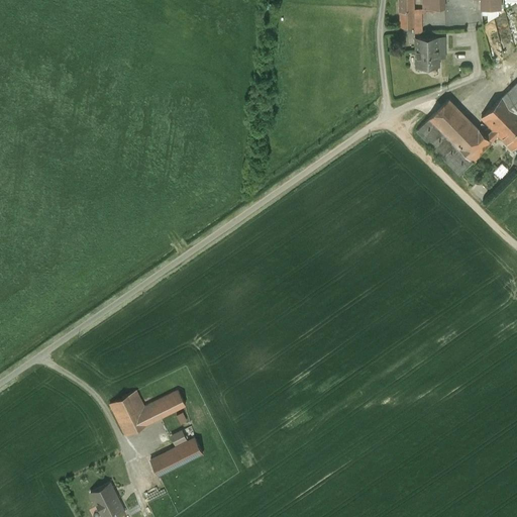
[(399,0),(400,12),(413,12),(412,0),(399,0)]
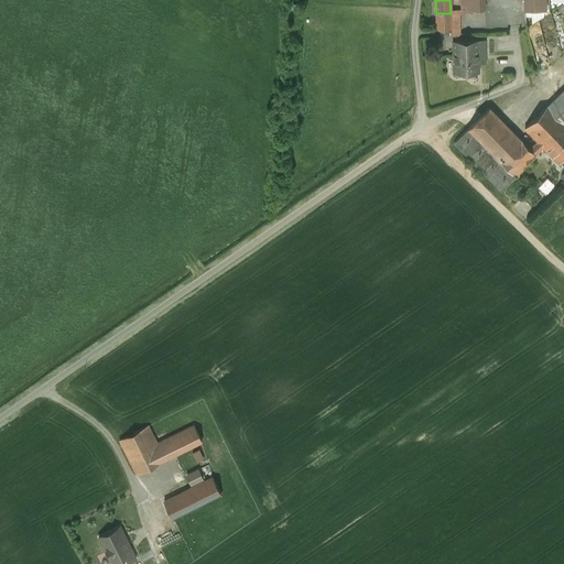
[(485,0),(462,0),(463,10),(486,9),(485,0)]
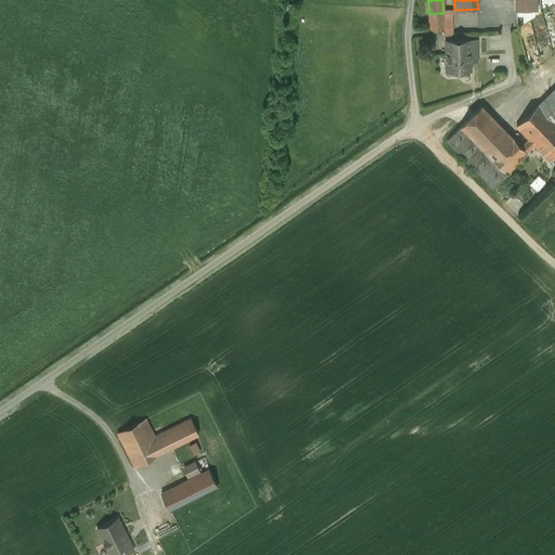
[(534,0),(516,0),(517,11),(536,11),(534,0)]
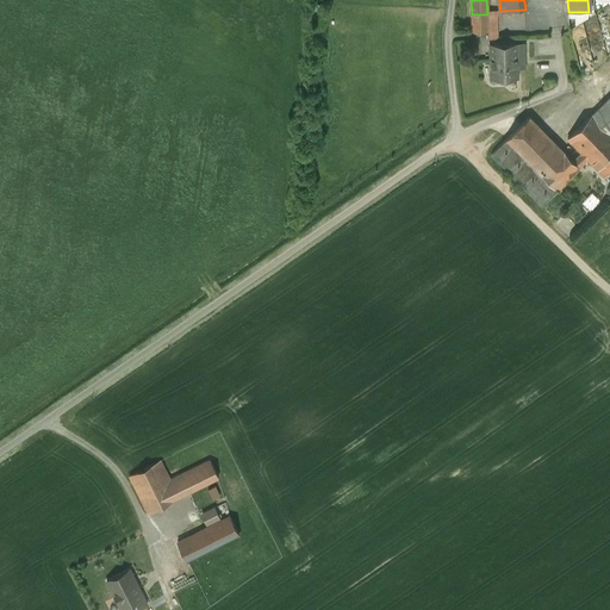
[(487,14),(472,14),(472,32),(489,31),(487,14)]
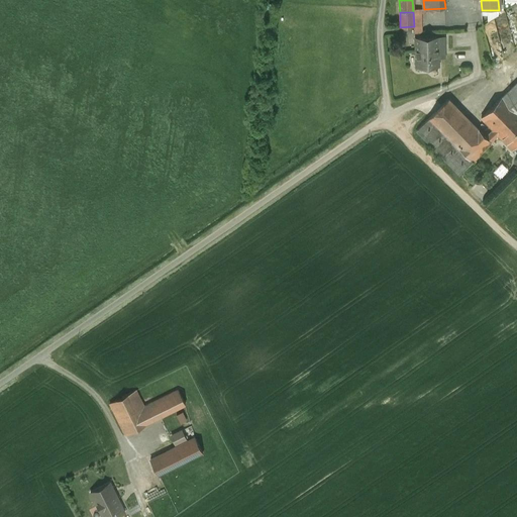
[(438,37),(416,37),(416,67),(438,67),(438,37)]
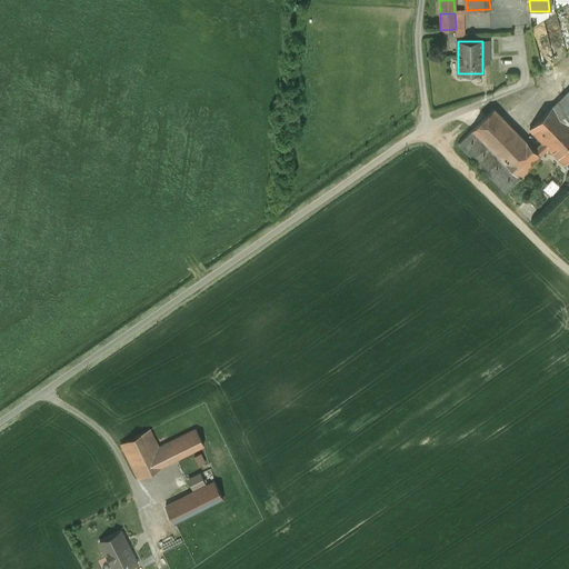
[(568,90),(553,107),(568,122),(568,90)]
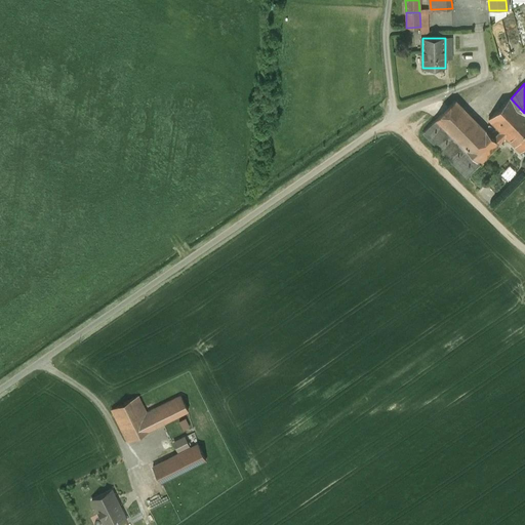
[(524,113),(511,98),(489,119),(500,131),(507,137),(521,152),(524,147),(524,113)]
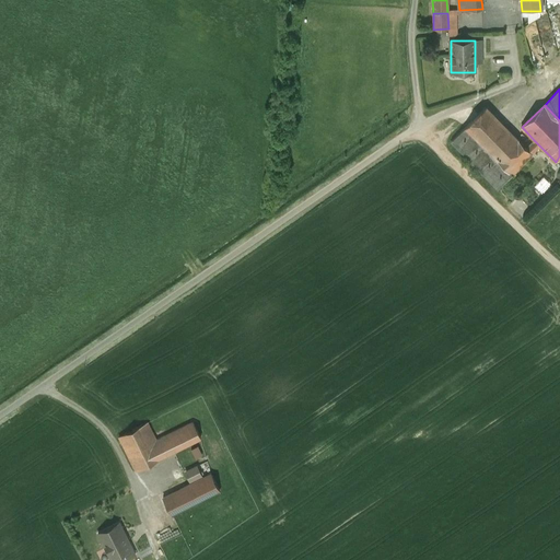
[(486,107),(465,127),(511,175),(540,147),(534,140),(525,148),(486,107)]
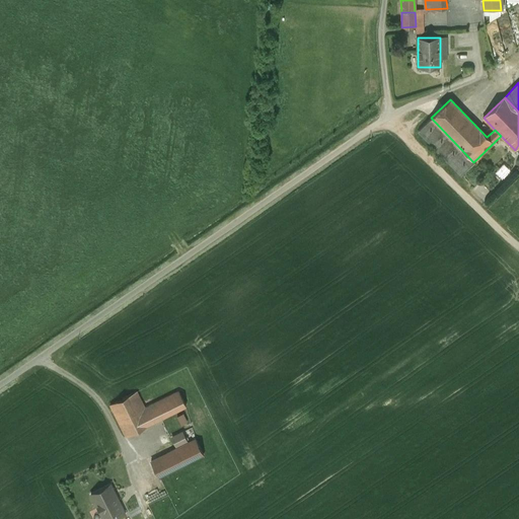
[(473,162),(431,118),(418,130),(461,174),(473,162)]
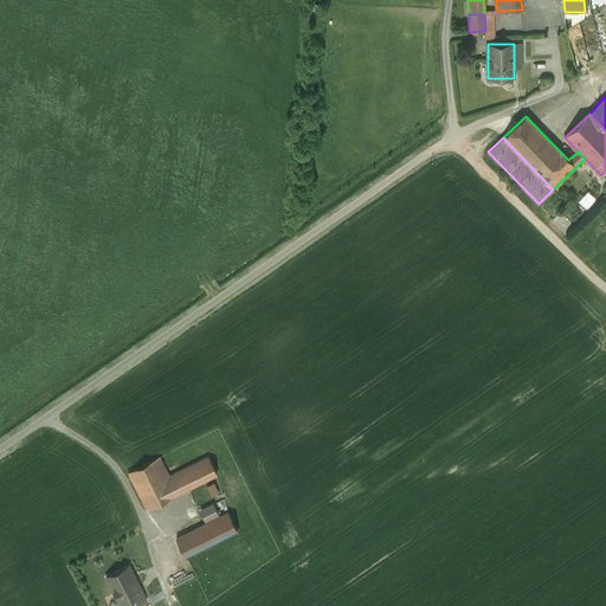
[(155,459),(129,472),(147,509),(217,475),(208,457),(165,478),(155,459)]
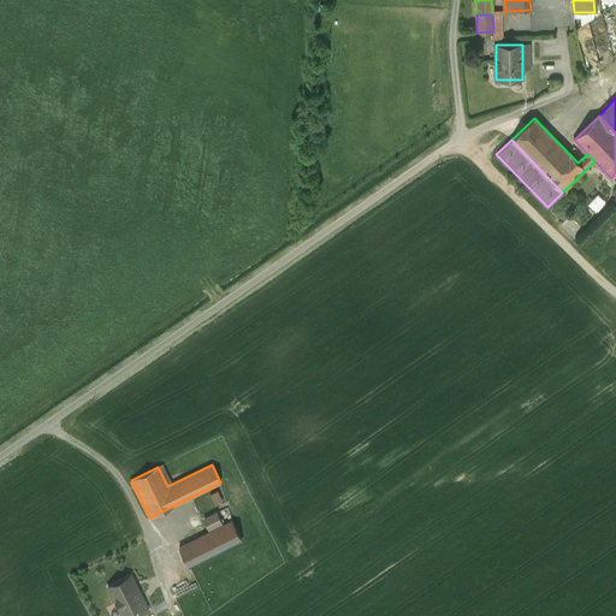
[(218,504),(226,499),(221,490),(213,493),(218,504)]
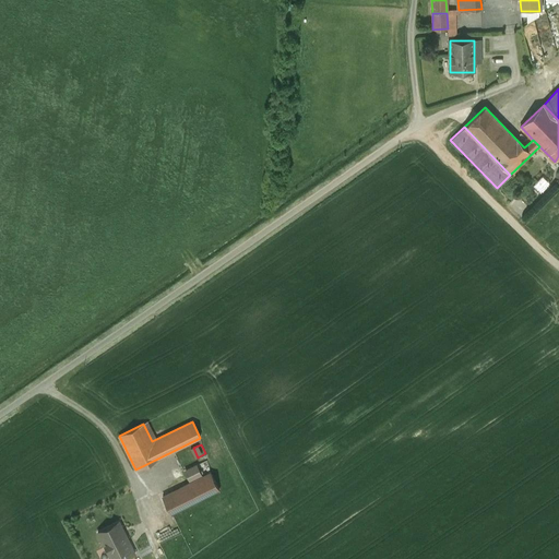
[(193,480),(206,474),(202,463),(188,468),(193,480)]
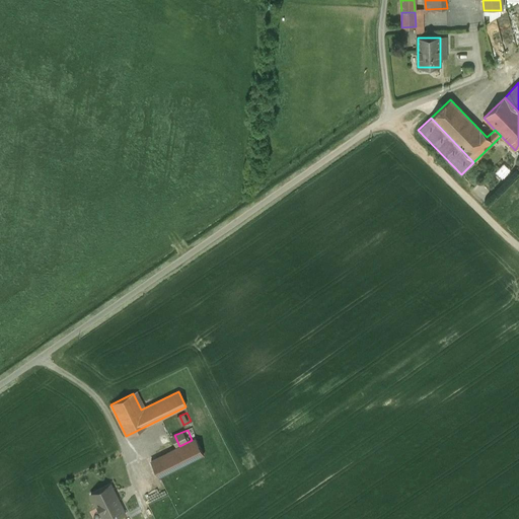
[(196,439),(151,461),(159,477),(204,455),(196,439)]
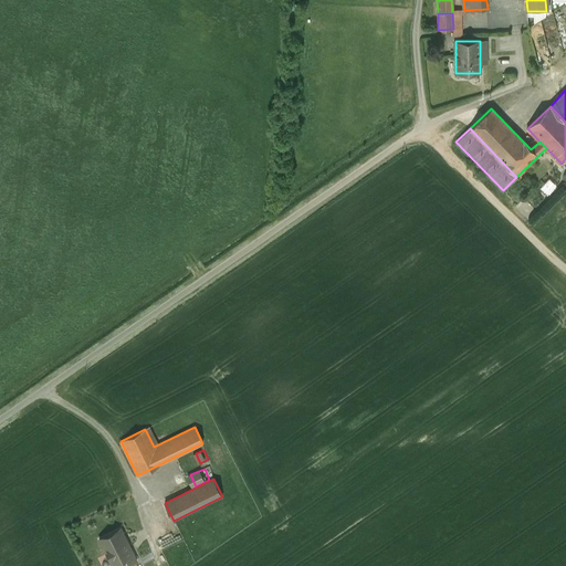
[(122,528),(100,540),(112,565),(126,565),(137,561),(122,528)]
